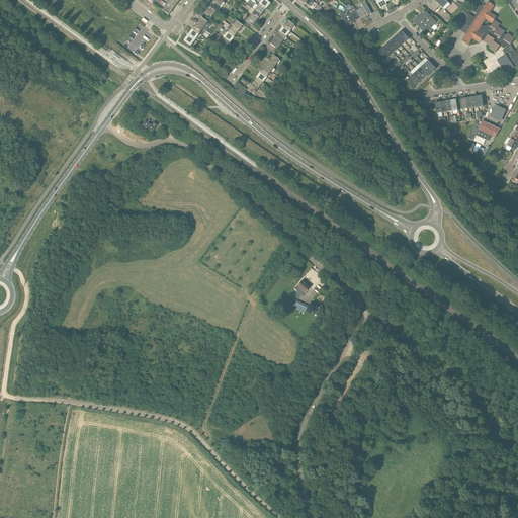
[(169,0),(166,4),(173,9),(177,4),(172,0),(169,0)]
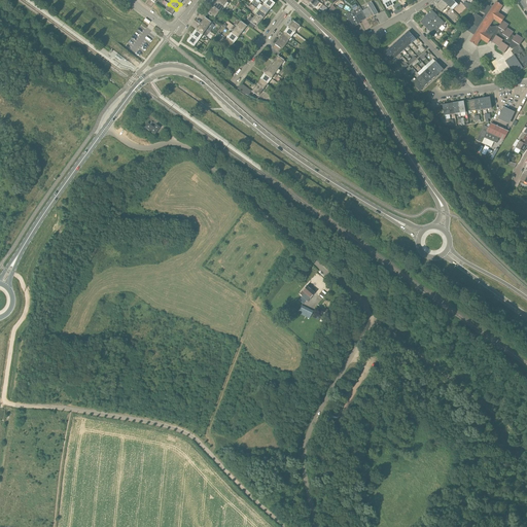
[(267,0),(264,5),(270,10),(275,4),(269,0),(267,0)]
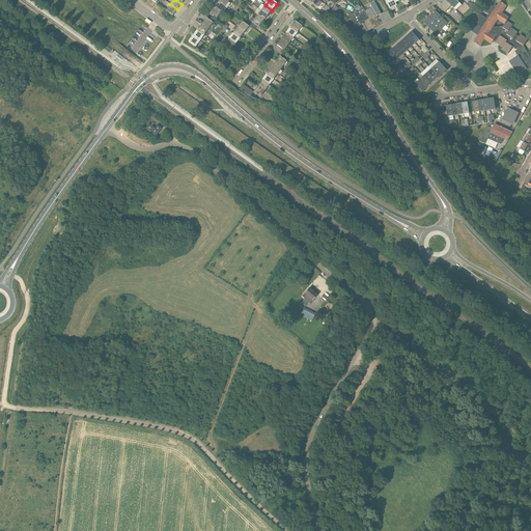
[(318,0),(317,0),(310,0),(309,1),(311,3),(309,6),(314,9),(316,7),(317,7),(322,2),(318,0)]
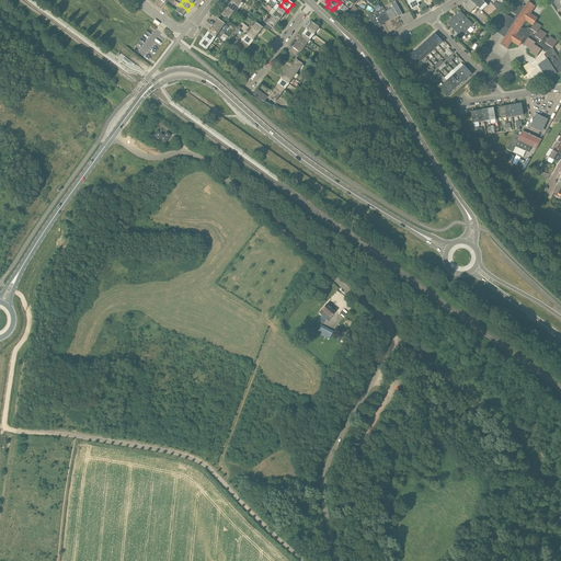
[(405,0),(412,10),(419,6),(418,3),(423,0),(405,0)]
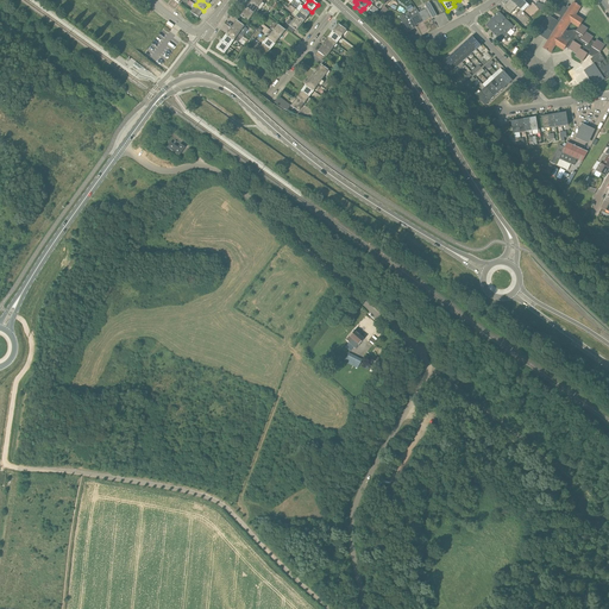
[(510,14),(518,7),(510,0),(503,7),(510,14)]
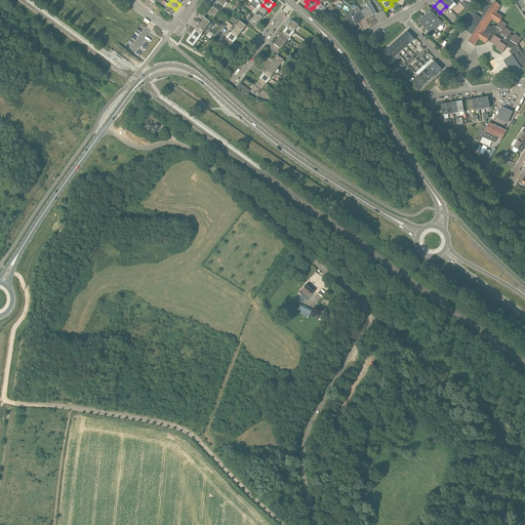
[(451,0),(452,0),(451,0),(440,0),(446,6),(451,10),(456,4),(451,0)]
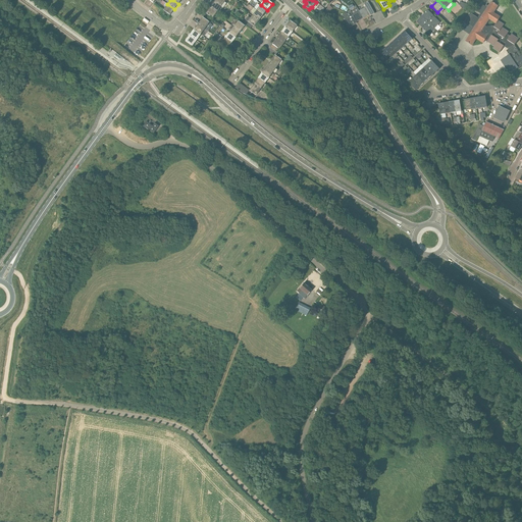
[(216,12),(220,6),(214,2),(210,7),(216,12)]
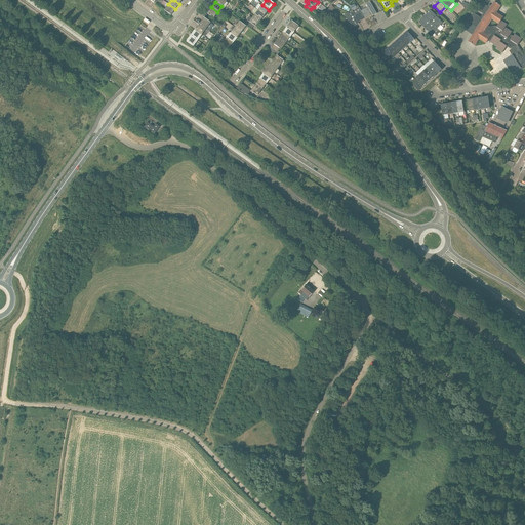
[(367,7),(361,11),(365,18),(371,15),(372,16),(376,14),(370,2),(366,4),(367,7)]
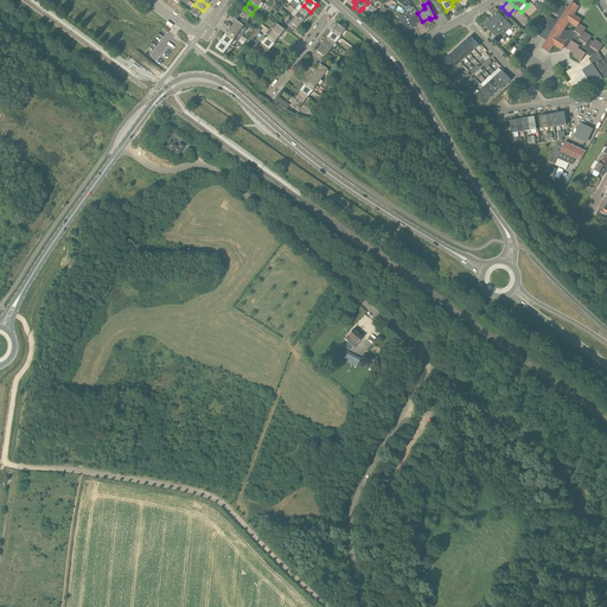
[(589,40),(592,37),(583,32),(586,29),(579,24),(581,20),(574,16),(579,7),(576,5),(575,4),(575,5),(572,2),(568,7),(566,6),(563,8),(560,5),(554,13),(560,17),(556,21),(548,16),(541,26),(544,29),(540,36),(547,40),(542,49),(544,50),(544,51),(545,51),(549,53),(554,45),(562,50),(563,48),(574,55),(573,57),(581,62),(586,55),(590,58),(593,61),(590,62),(592,64),(582,71),(592,85),(602,80),(604,81),(606,78),(606,64),(606,65),(599,52),(604,45),(595,39),(593,43),(589,40)]
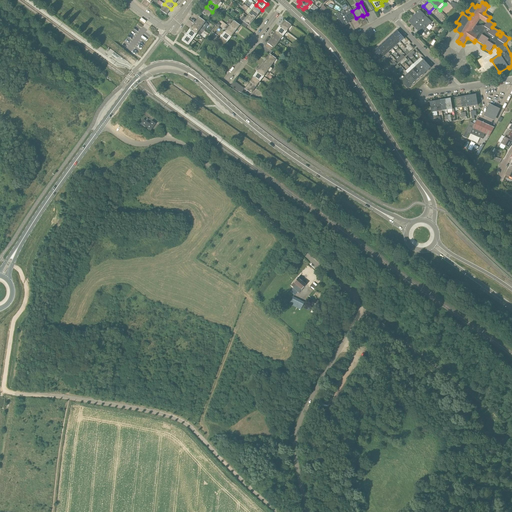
[(171,9),(164,4),(160,10),(161,11),(160,11),(166,15),(171,9)]
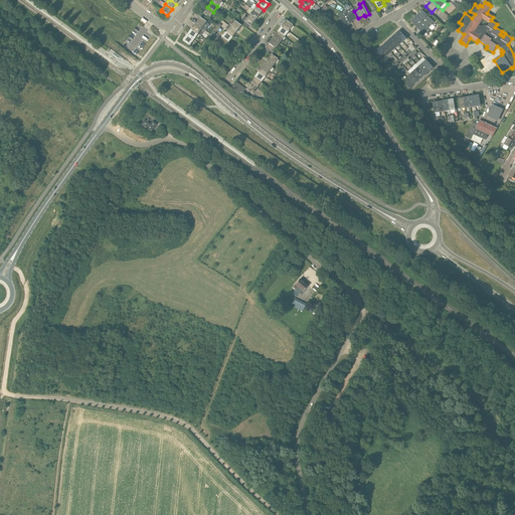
[(252,10),(260,15),(264,10),(258,5),(252,10)]
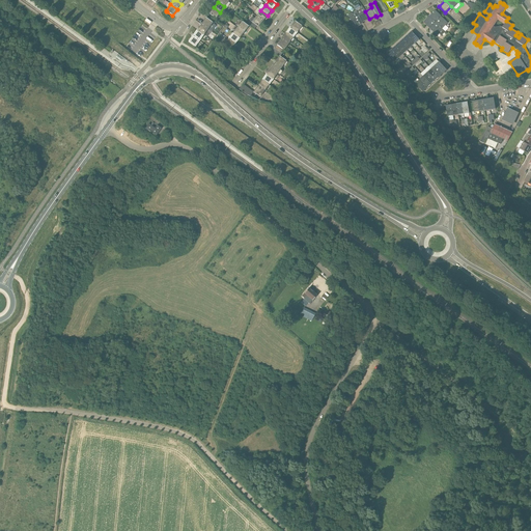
[(335,6),(328,14),(331,17),(338,8),(335,6)]
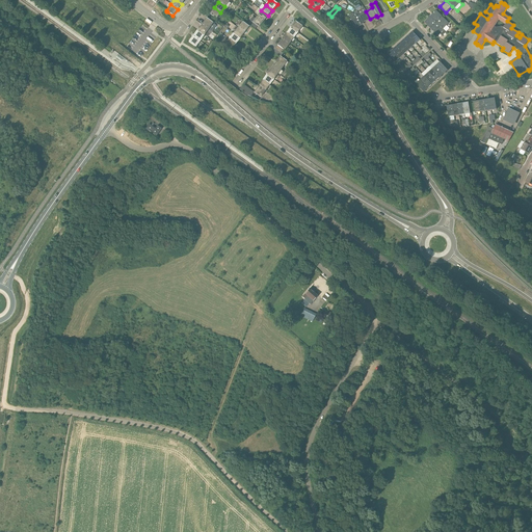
[(216,19),(220,12),(214,7),(209,14),(216,19)]
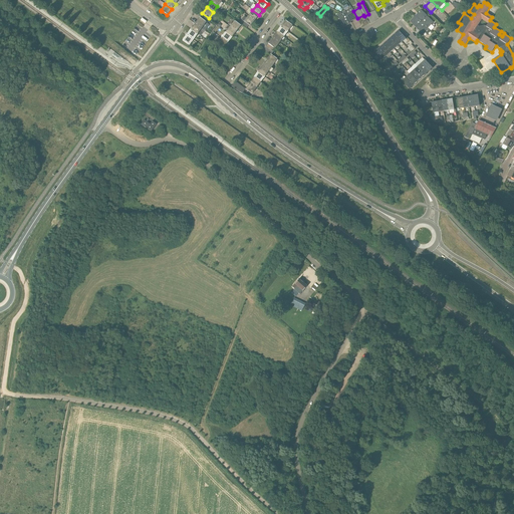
[(340,14),(342,17),(347,25),(351,23),(350,22),(357,18),(353,11),(351,8),(340,14)]
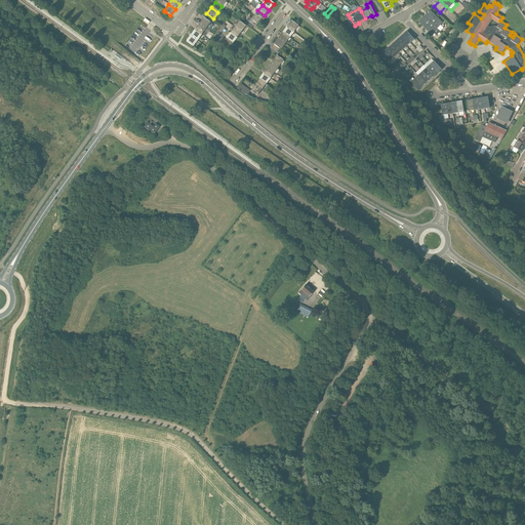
[(253,16),(259,22),(265,15),(257,10),(253,16)]
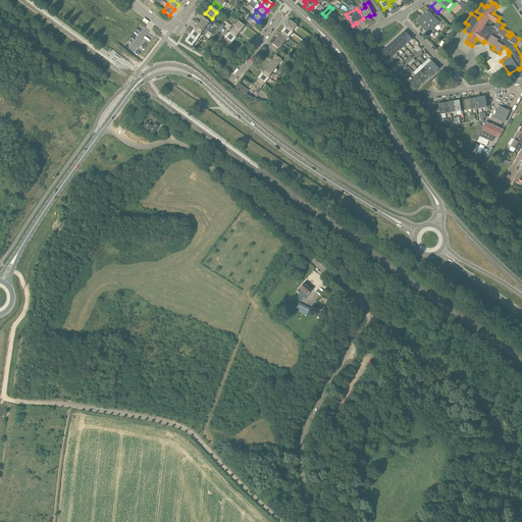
[(422,16),(434,29),(440,22),(433,16),(427,10),(422,16)]
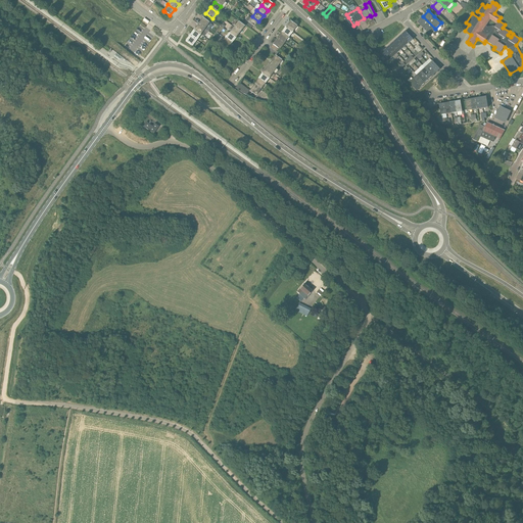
[(349,28),(353,26),(348,17),(346,14),(342,16),(349,28)]
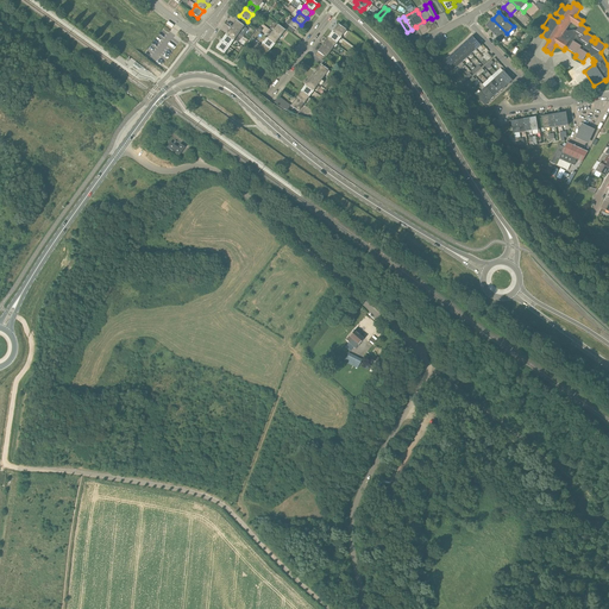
[(301,25),(294,19),(289,25),(289,26),(296,32),(301,25)]
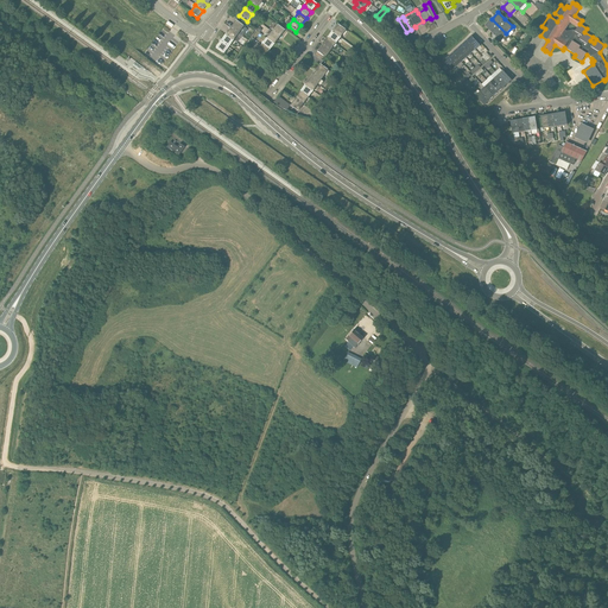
[(500,40),(506,33),(492,19),(486,25),(492,32),(493,31),(494,32),(493,33),(496,37),(500,40)]
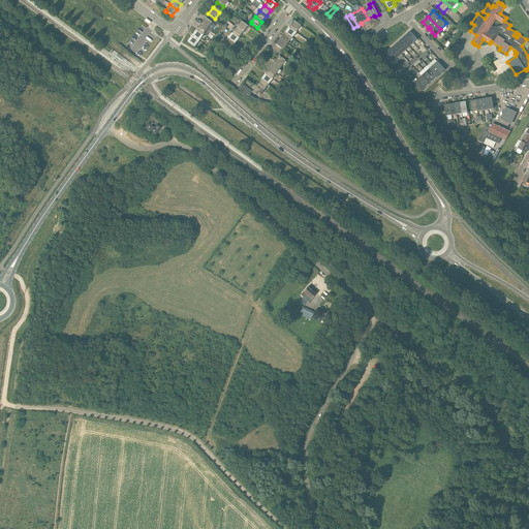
[(211,31),(215,26),(205,18),(200,24),(210,31),(211,31)]
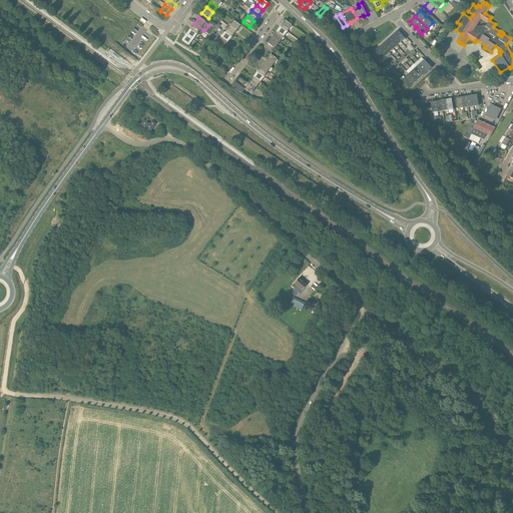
[(229,27),(235,32),(240,26),(233,21),(229,27)]
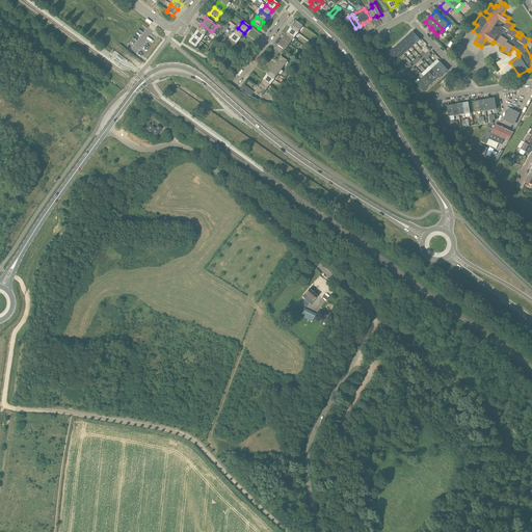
[(291,27),(297,32),(302,27),(301,26),(295,22),(291,27)]
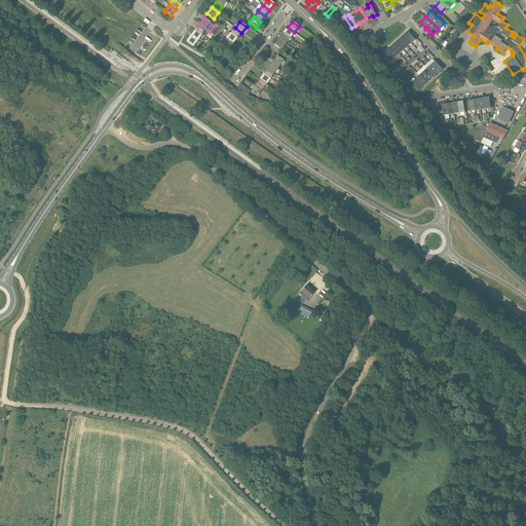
[(204,37),(209,31),(199,24),(195,30),(201,35),(202,35),(204,37)]
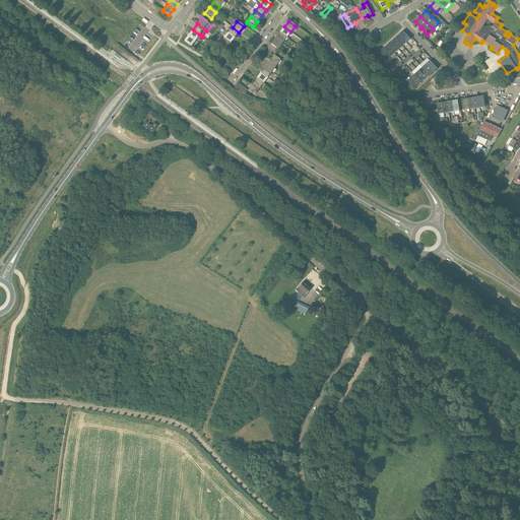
[(286,38),(290,31),(284,26),(280,33),(286,38)]
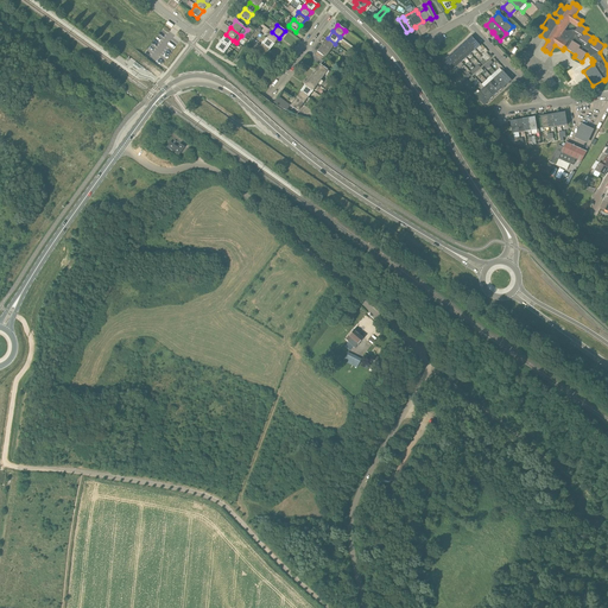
[(266,38),(274,44),(279,38),(272,32),(266,38)]
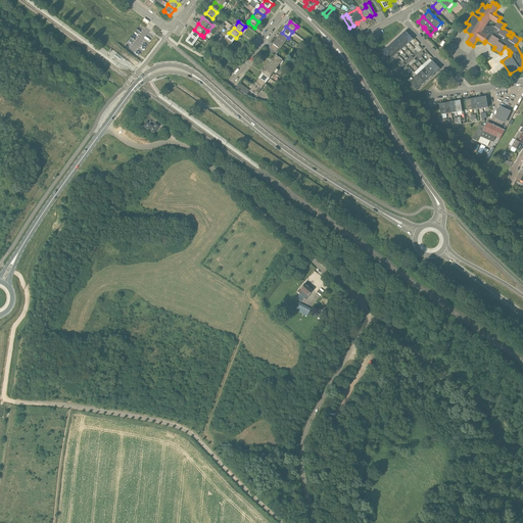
[(196,41),(200,35),(194,30),(190,36),(196,41)]
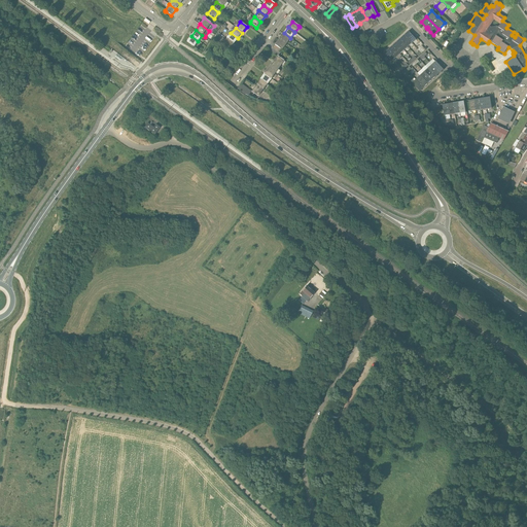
[(418,42),(416,40),(409,31),(405,35),(414,45),(418,42)]
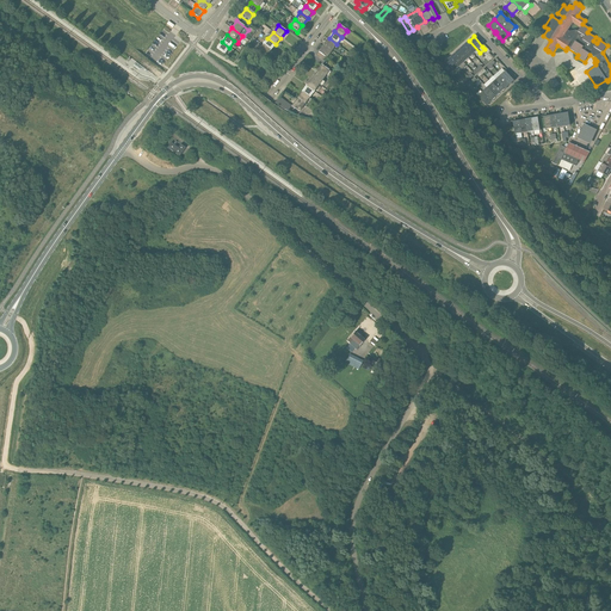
[(263,45),(271,51),(276,44),(267,38),(263,45)]
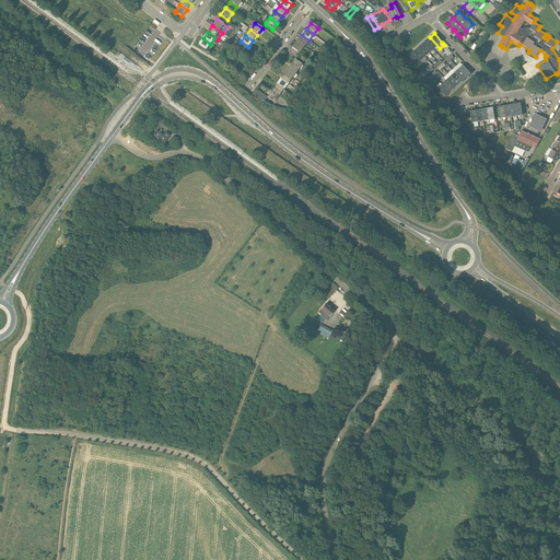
[(304,47),(308,41),(302,35),(296,42),(304,47)]
